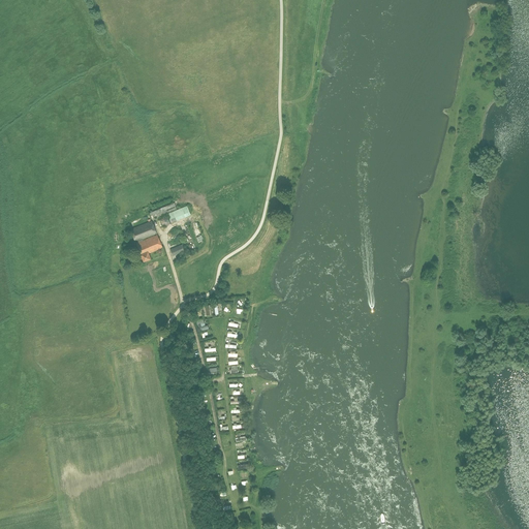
[(174,203),(150,213),(152,219),(176,209),(174,203)]
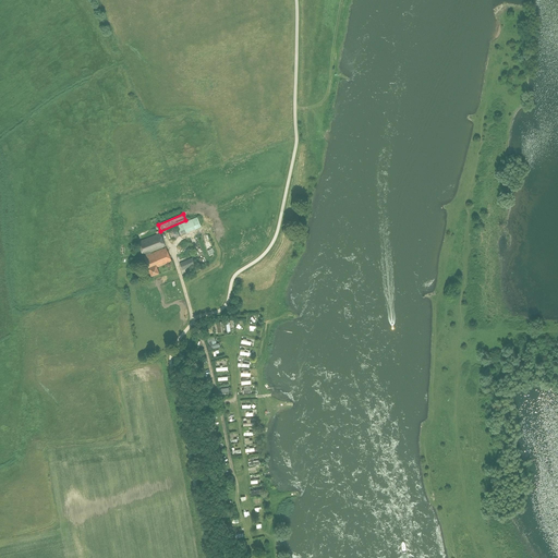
[(197,217),(177,225),(181,234),(201,226),(197,217)]
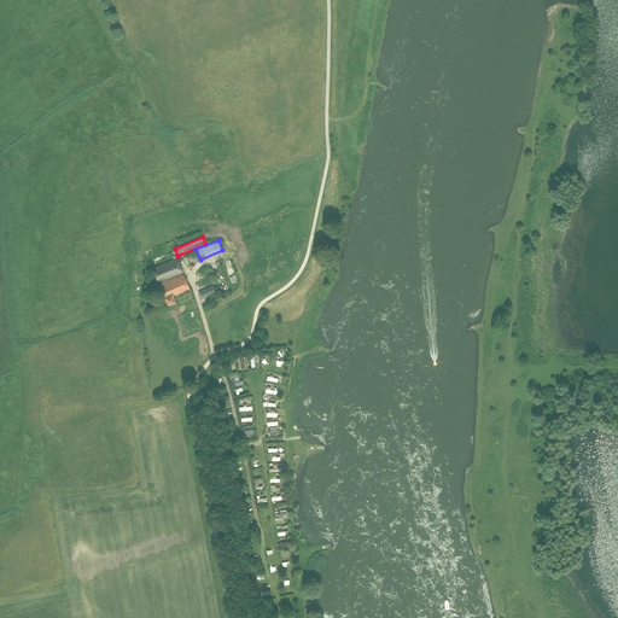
[(167,279),(184,273),(178,258),(152,268),(158,283),(161,283),(167,279)]
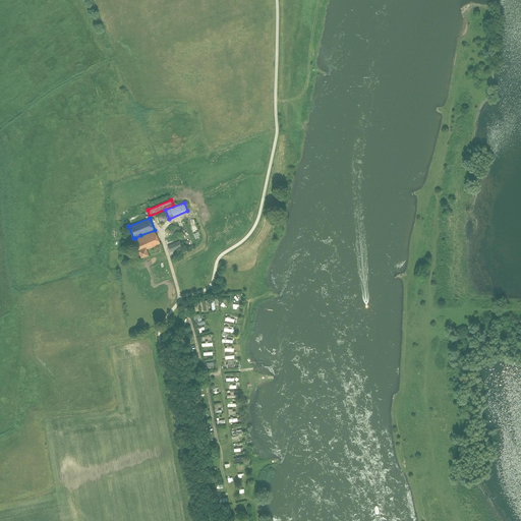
[(155,231),(134,239),(141,257),(149,254),(147,249),(160,243),(155,231)]
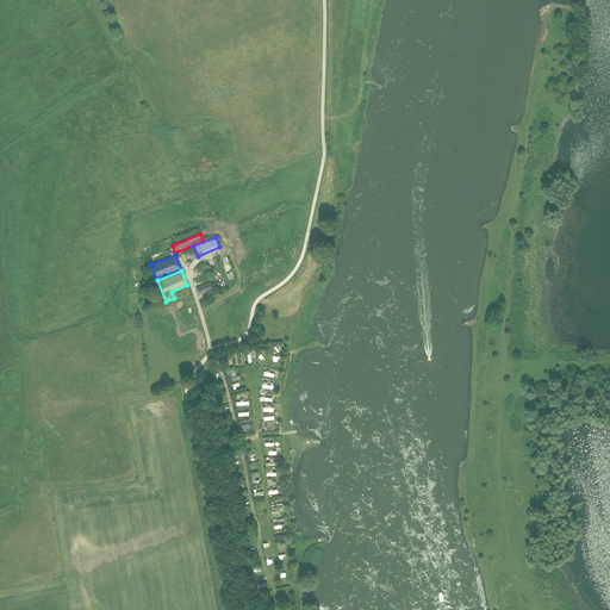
[(210,282),(197,287),(199,296),(212,290),(210,282)]
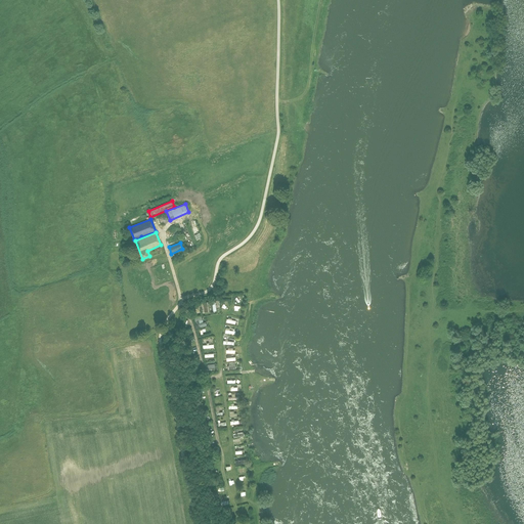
[(245,275),(248,264),(239,263),(238,266),(241,267),(239,270),(237,270),(236,273),(245,275)]
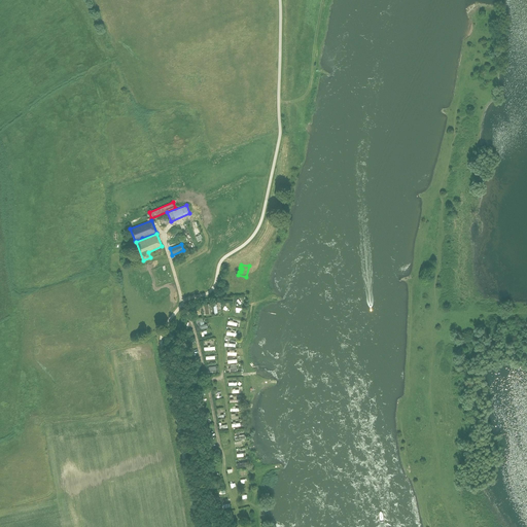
[(226,271),(230,275),(236,269),(233,266),(226,271)]
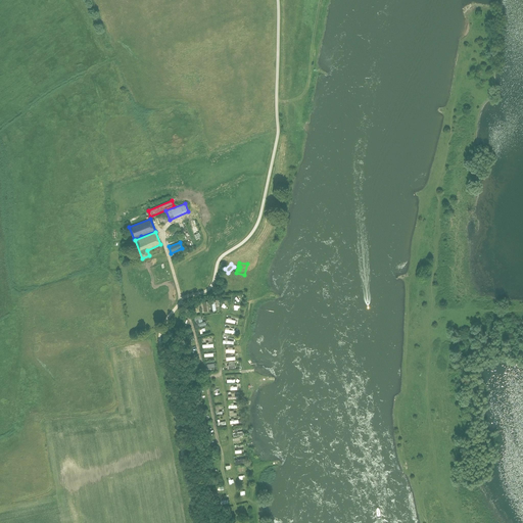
[(223,345),(232,345),(232,342),(229,342),(229,339),(227,339),(227,335),(223,335),(223,345)]
